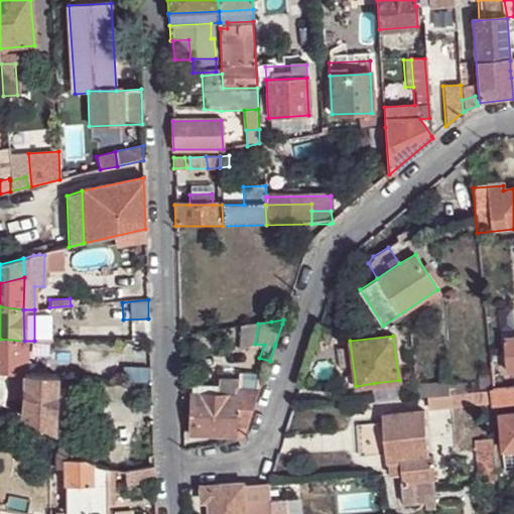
[(513,336),(504,338),(506,351),(509,374),(513,373),(513,336)]
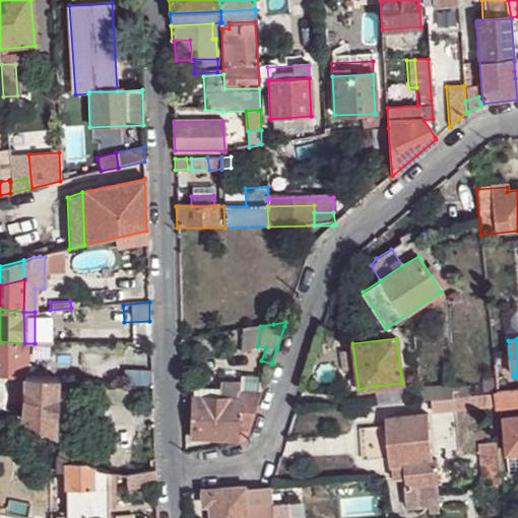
[(0,373),(7,374),(23,376),(24,376),(24,343),(0,341),(0,373)]
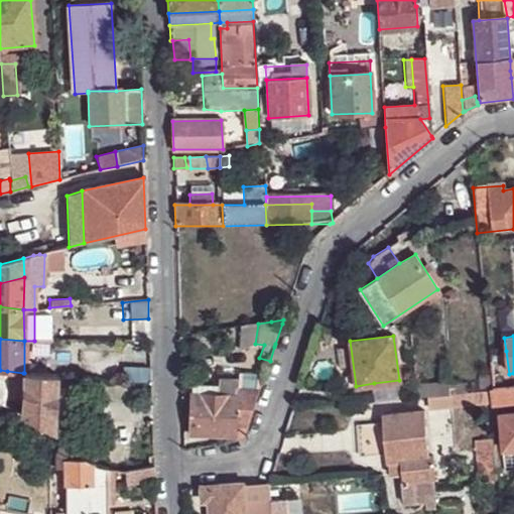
[(34,341),(24,341),(24,373),(34,374),(34,341)]
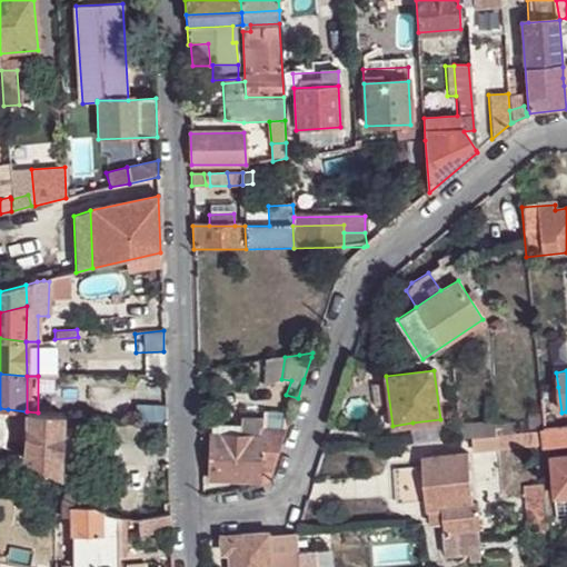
[(135,420),(166,423),(166,408),(136,406),(135,420)]
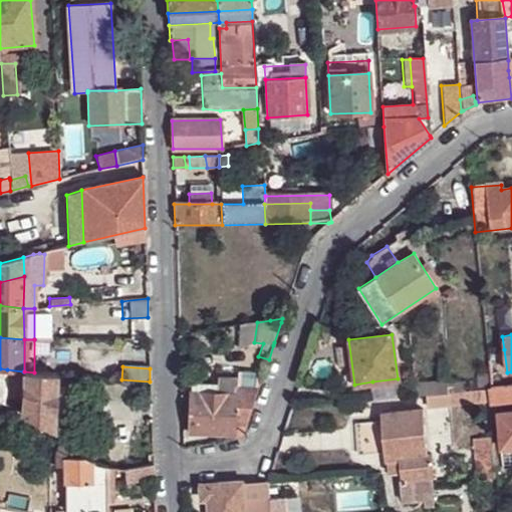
[(52,431),(56,373),(34,372),(24,371),(23,371),(21,414),(52,431)]
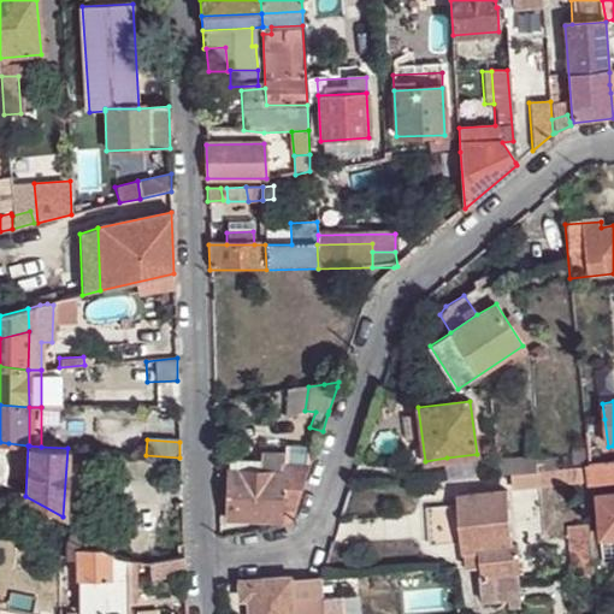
[(554,456),(556,468),(576,466),(584,466),(586,466),(585,449),(571,452),(571,455),(554,456)]
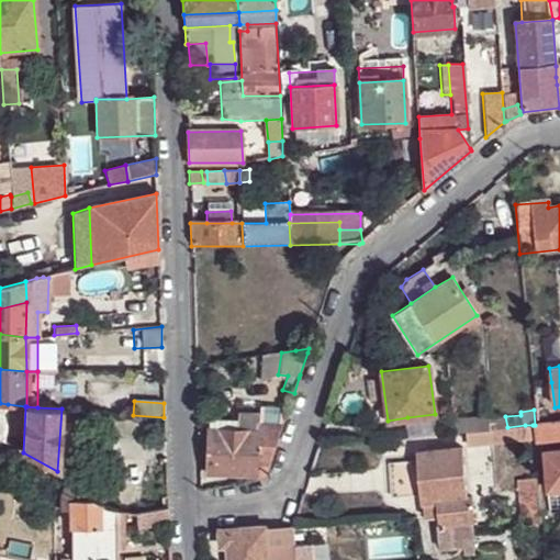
[(237,421),(236,432),(257,432),(258,425),(258,415),(237,413),(237,421)]
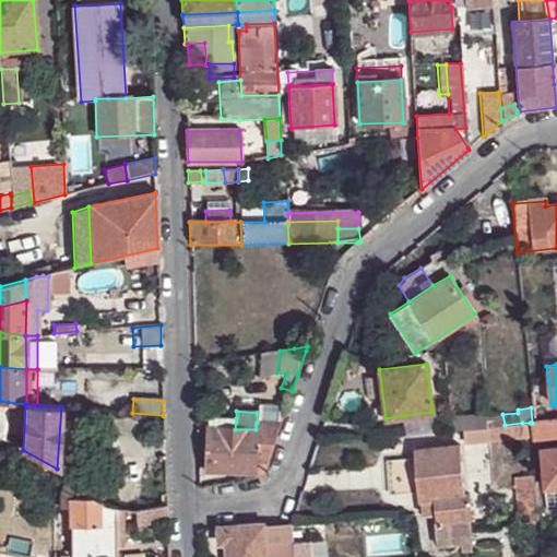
[(409,434),(435,433),(433,412),(405,415),(409,434)]
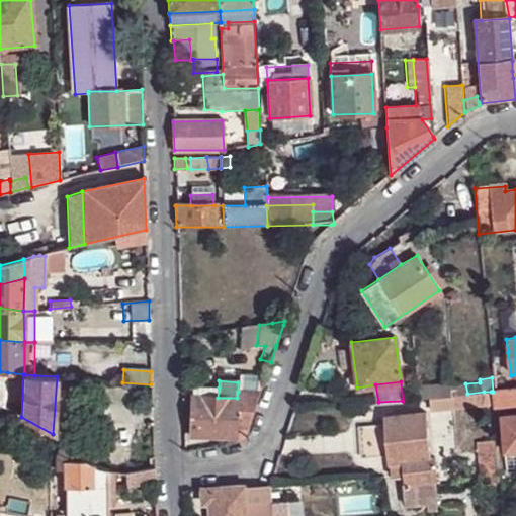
[(448,387),(449,397),(467,394),(465,383),(466,381),(448,382),(448,387)]
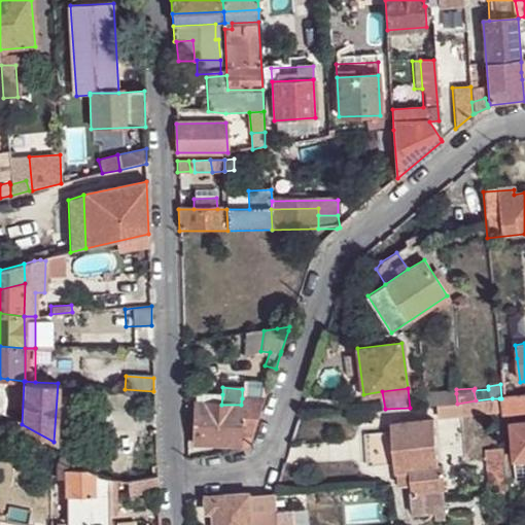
[(423,393),(421,393),(421,407),(436,406),(442,405),(441,395),(441,391),(423,393)]
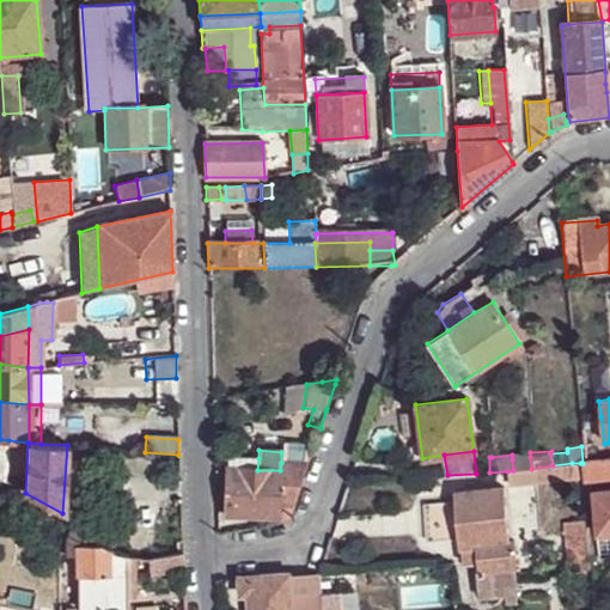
[(531,469),(530,457),(512,459),(513,470),(531,469)]
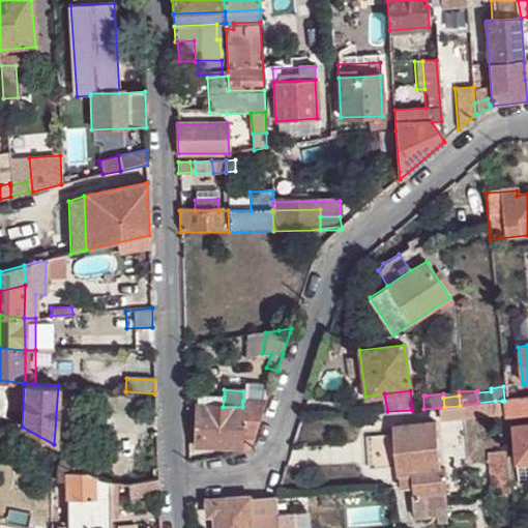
[(197,397),(196,407),(223,407),(224,397),(197,397)]
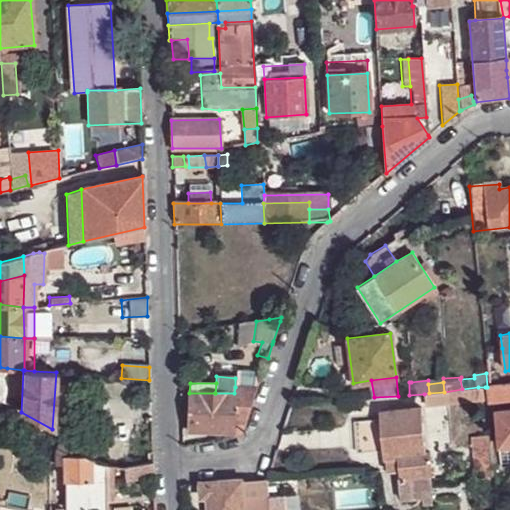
[(509,401),(509,385),(487,387),(485,387),(486,403),(509,401)]
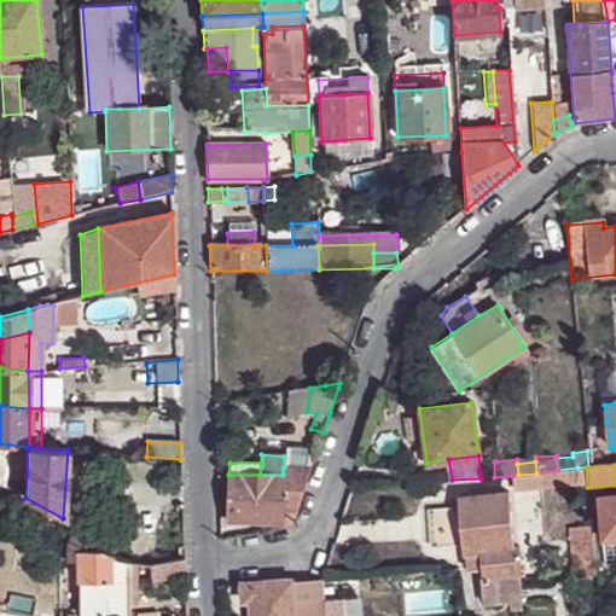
[(311,471),(284,468),(283,475),(282,512),(296,512),(311,471)]
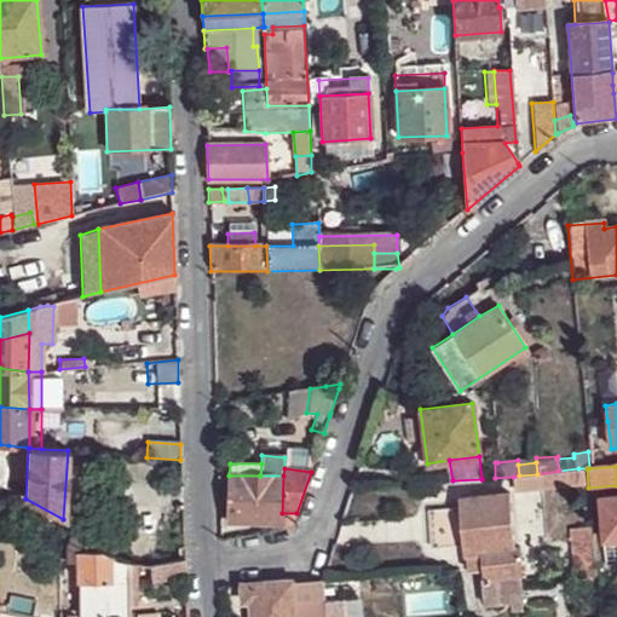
[(580,482),(578,468),(559,471),(537,474),(519,476),(513,477),(513,489),(580,482)]
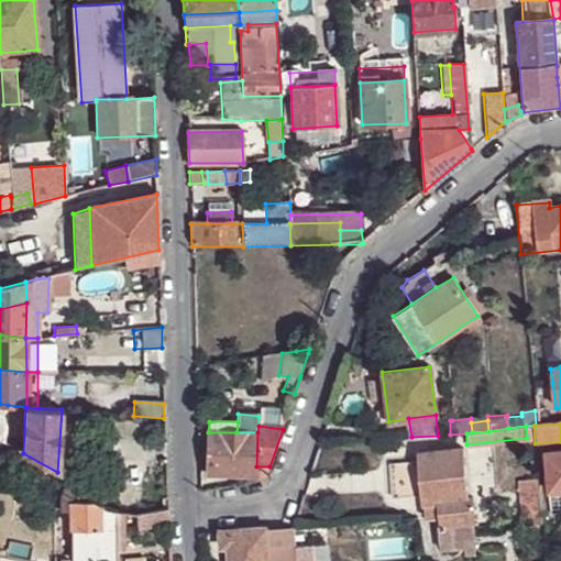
[(208,432),(206,476),(256,476),(256,466),(257,432),(237,432),(208,432)]
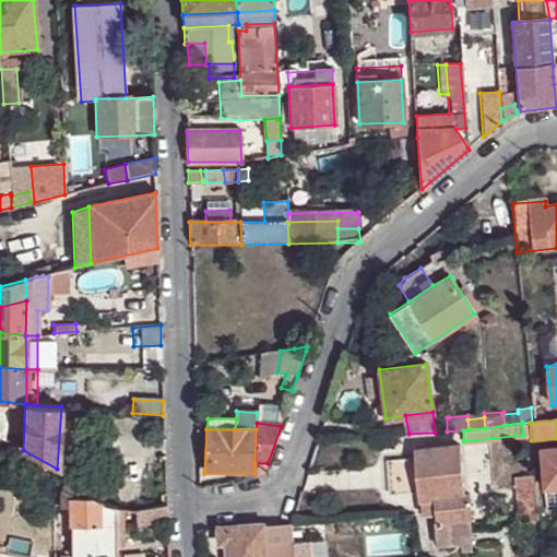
[(416,448),(417,459),(419,493),(421,500),(437,499),(437,514),(438,522),(435,522),(435,538),(470,535),(469,525),(471,524),(467,494),(464,494),(459,445),(416,448)]
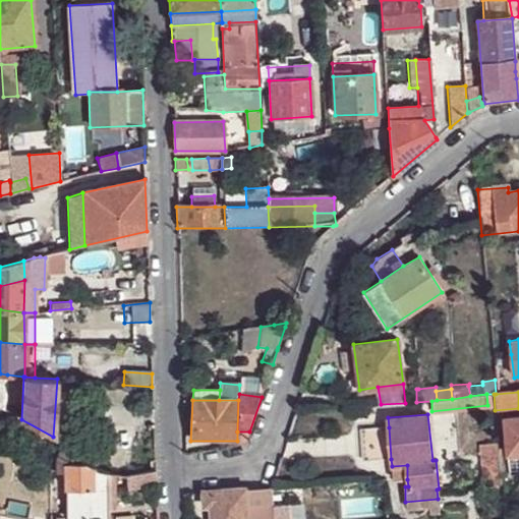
[(518,416),(505,417),(508,455),(518,454),(518,416)]
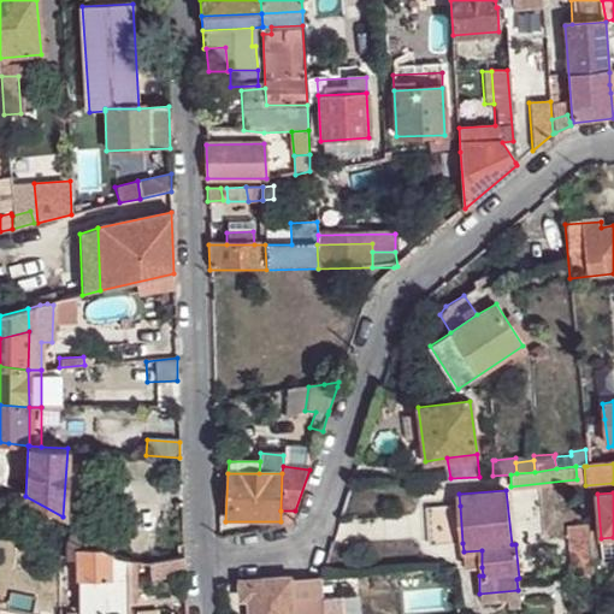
[(429,545),(462,543),(460,506),(427,509),(429,545)]
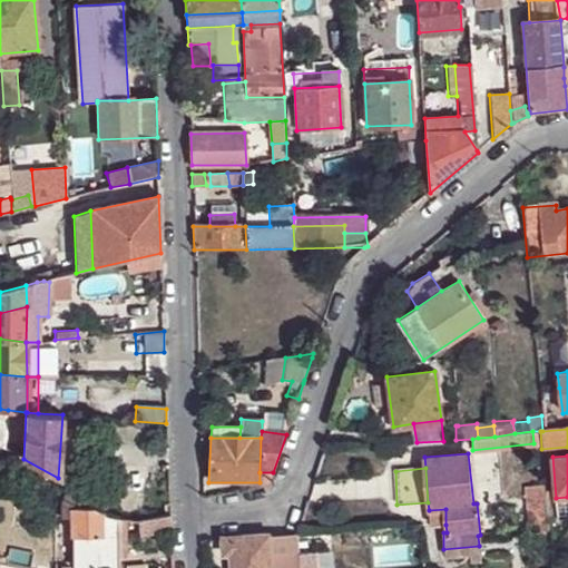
[(548,525),(545,486),(524,487),(528,528),(548,525)]
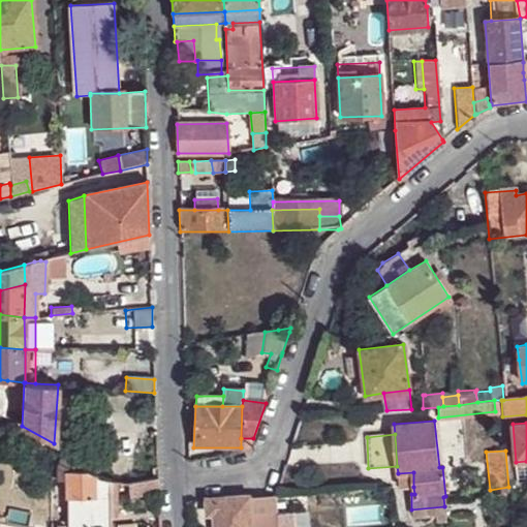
[(91,526),(92,517),(110,517),(110,479),(58,456),(54,466),(54,479),(64,478),(66,524),(66,526),(91,526)]
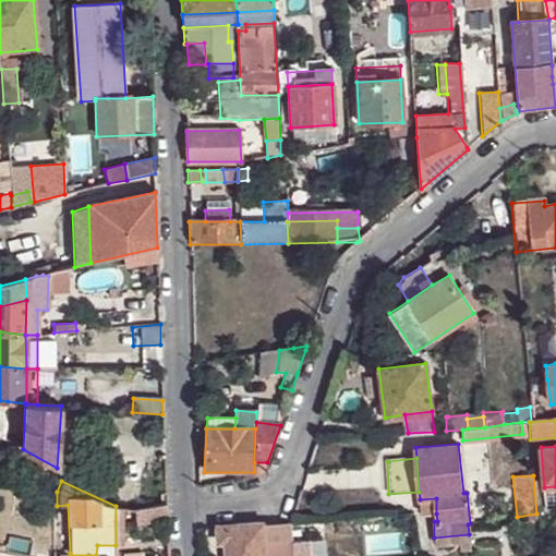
[(555,486),(544,487),(544,499),(555,498),(555,486)]
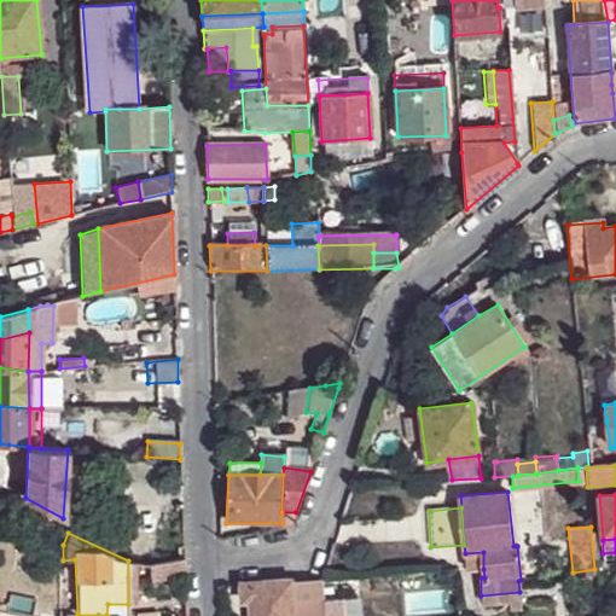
[(465,553),(466,570),(483,569),(483,552),(465,553)]
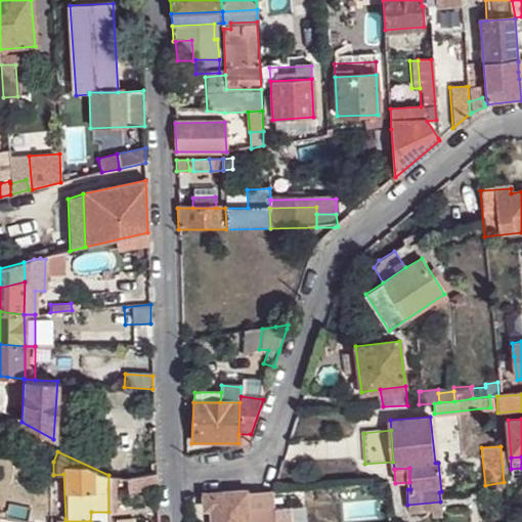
[(134,476),(124,477),(126,491),(156,487),(155,475),(134,476)]
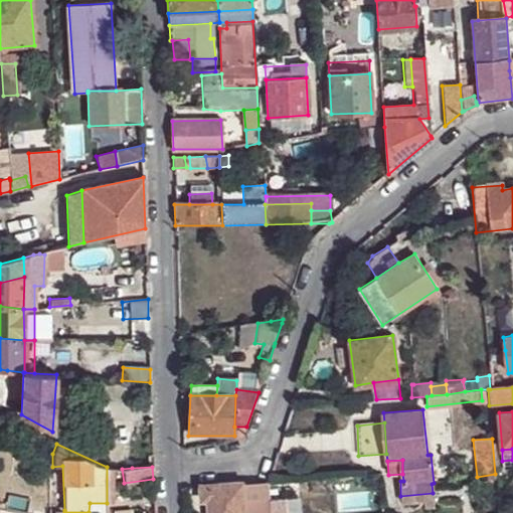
[(268,482),(242,483),(243,501),(272,499),(270,483),(267,483),(268,482)]
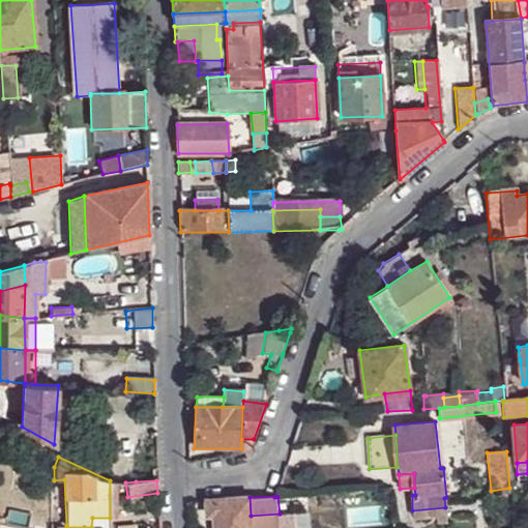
[(251,516),(250,497),(208,500),(209,515),(216,514),(216,527),(280,527),(280,514),(251,516)]
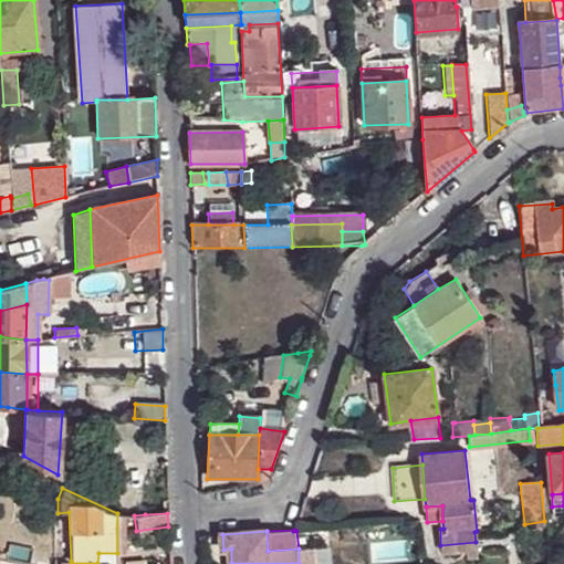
[(476,542),(440,545),(441,555),(466,553),(466,561),(477,561),(476,542)]
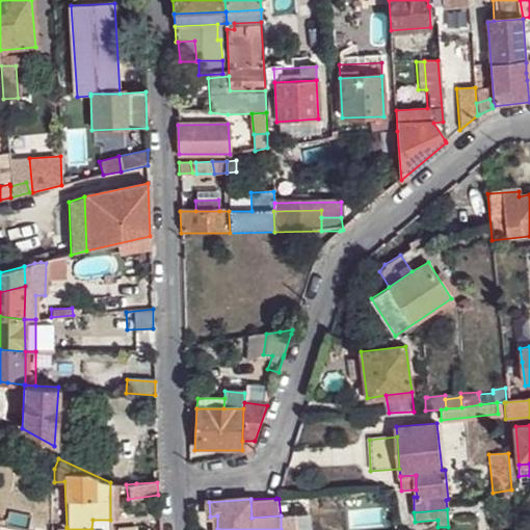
[(93,520),(91,529),(110,529),(110,520),(93,520)]
